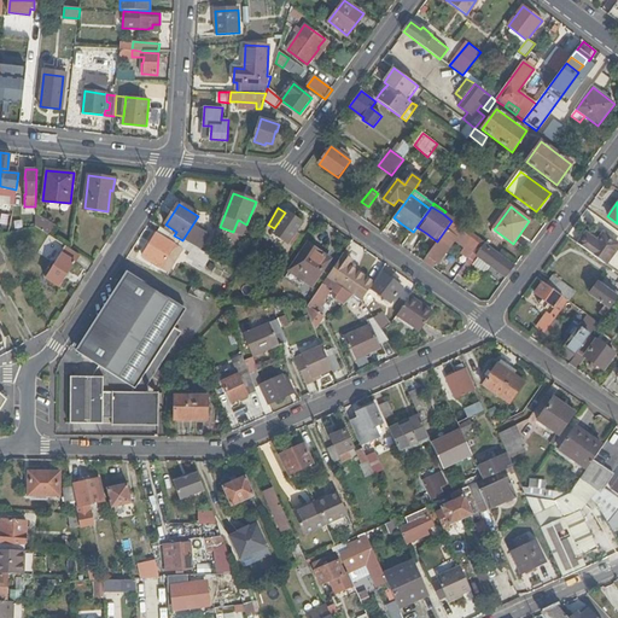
[(285,213),(274,228),(272,232),(291,246),(299,234),(296,232),(302,222),(286,211),(285,213)]
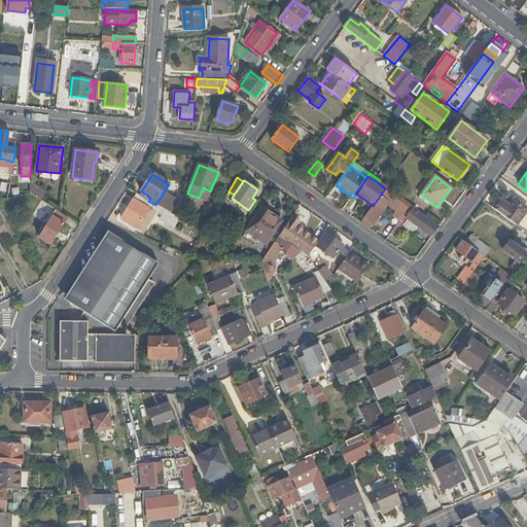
[(30,182),(30,194),(31,194),(43,202),(48,195),(30,182)]
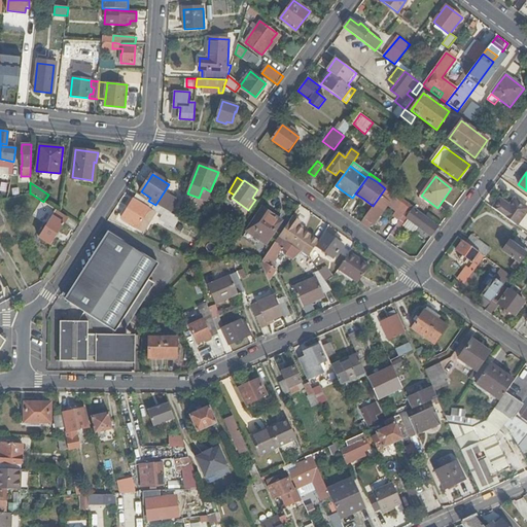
[(395,194),(386,187),(385,188),(373,206),(360,222),(370,229),(387,204),(393,196),(395,194)]
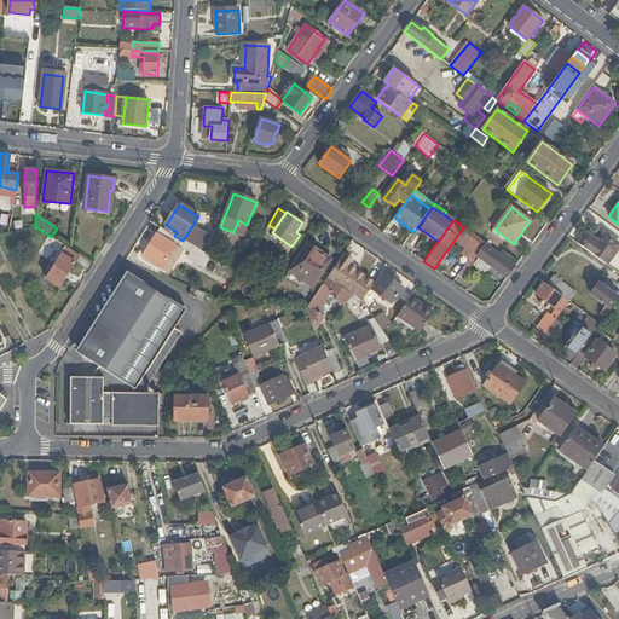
[(174,236),(160,227),(143,259),(161,270),(167,261),(169,264),(179,247),(207,262),(210,256),(208,255),(183,241),(174,236)]
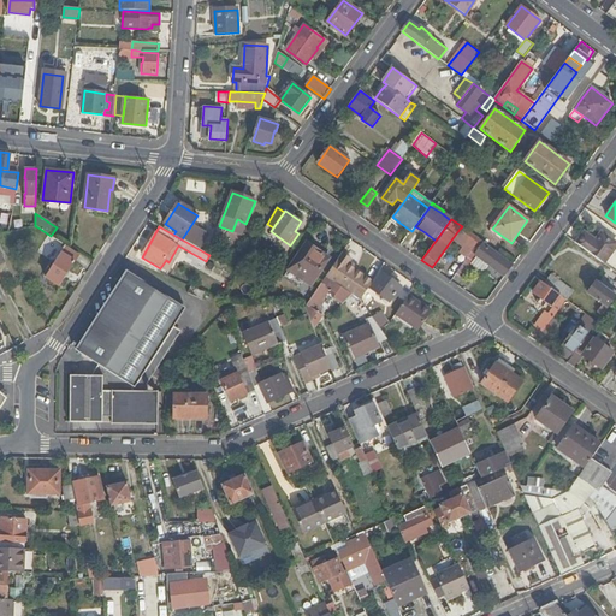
[(425,232),(415,226),(413,230),(422,236),(425,232)]
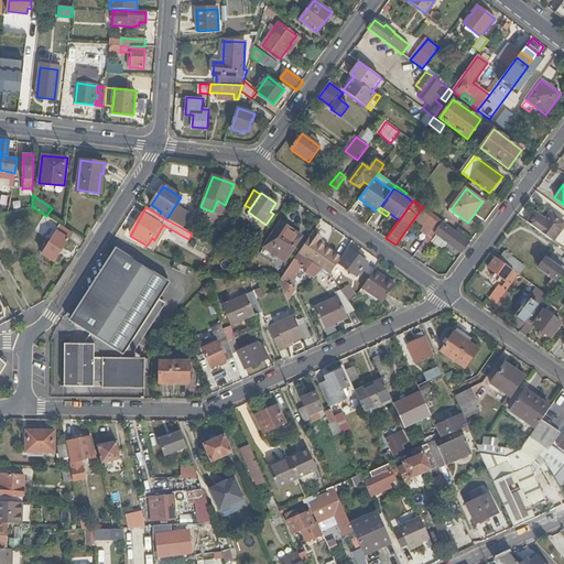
[(52,208),(46,216),(51,219),(53,220),(57,213),(52,208)]
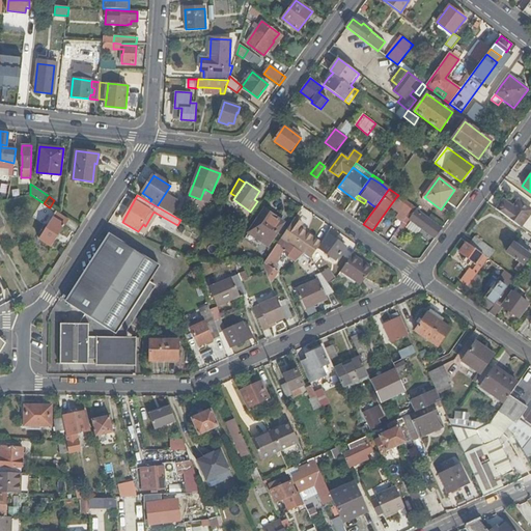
[(403,221),(415,206),(409,202),(407,204),(396,197),(390,205),(400,213),(397,217),(403,221)]
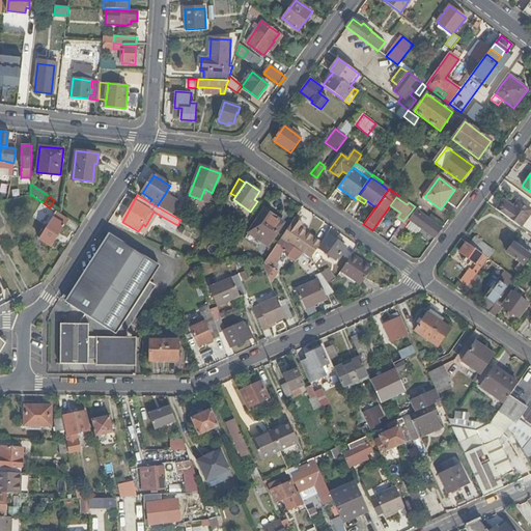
[(503,199),(496,210),(498,211),(504,203),(513,211),(520,202),(518,200),(512,206),(503,199)]
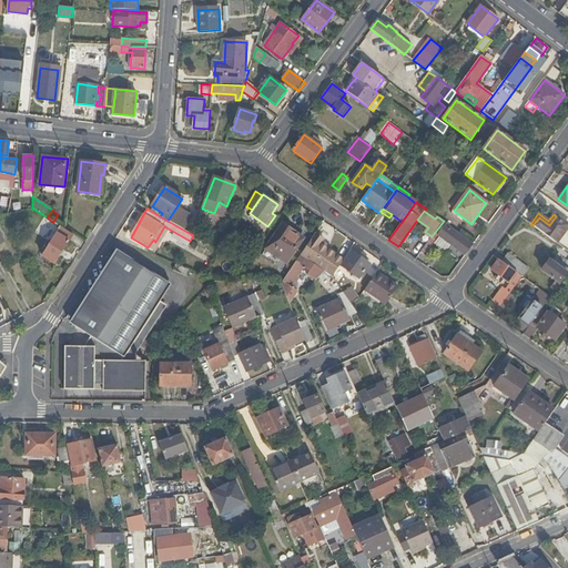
[(539,217),(533,225),(556,243),(567,226),(567,225),(556,216),(549,225),(539,217)]
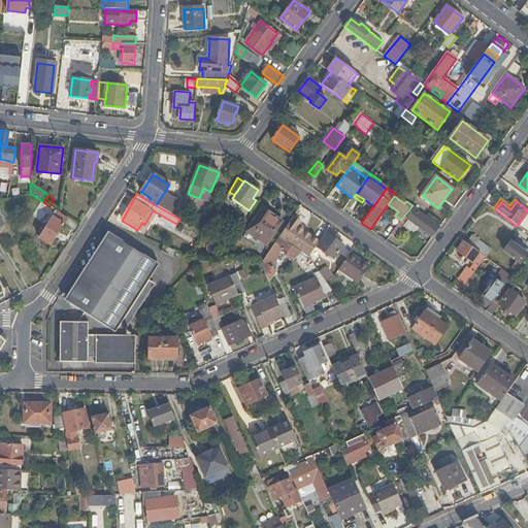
[(52,245),(69,219),(61,213),(57,210),(50,206),(47,205),(38,220),(47,225),(39,238),(52,245)]
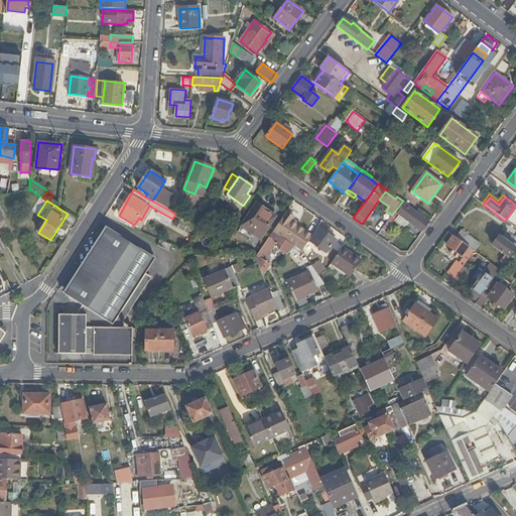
[(423,232),(429,223),(406,207),(407,204),(403,201),(392,215),(382,230),(386,233),(400,215),(423,232)]
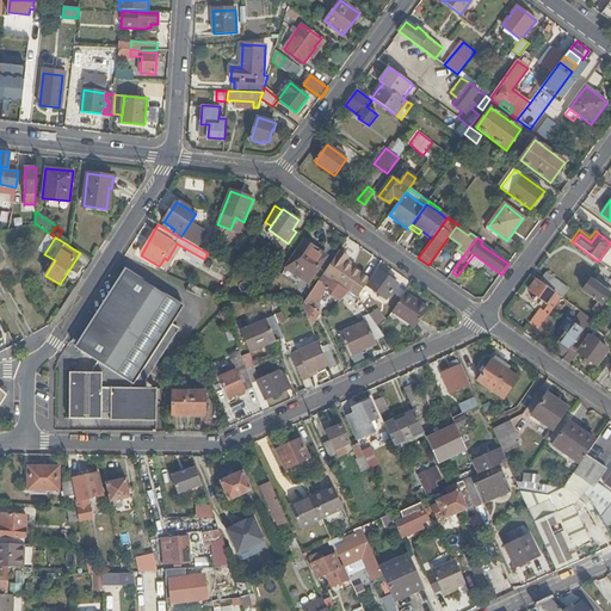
[(304,242),(287,269),(308,284),(327,257),(304,242)]
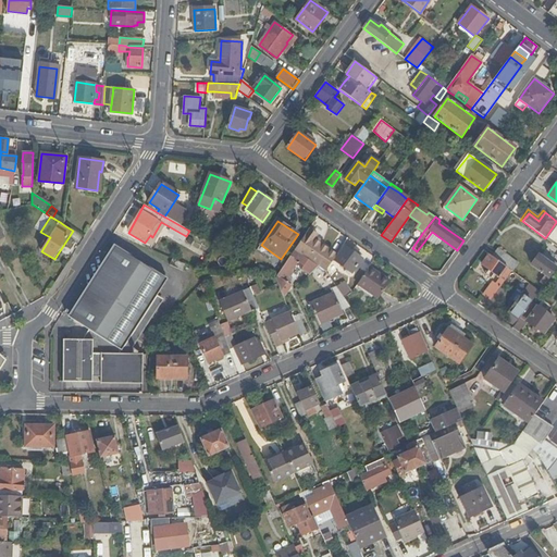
[(318,235),(309,229),(296,249),(319,265),(326,271),(334,259),(344,245),(336,240),(326,254),(317,246),(313,250),(309,247),(318,235)]
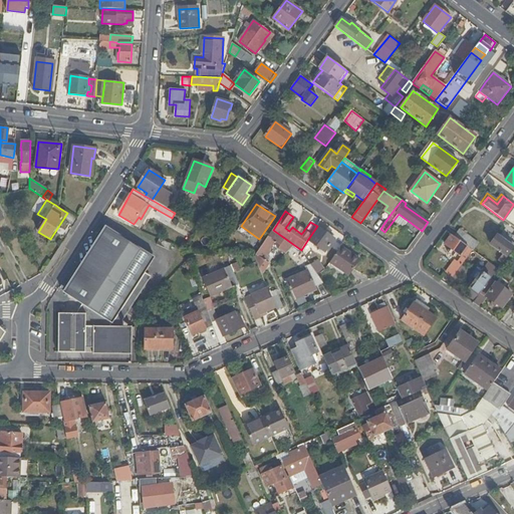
[(310,240),(308,239),(301,250),(305,256),(308,253),(306,251),(310,245),(309,244),(310,242),(325,253),(335,240),(318,228),(310,240)]
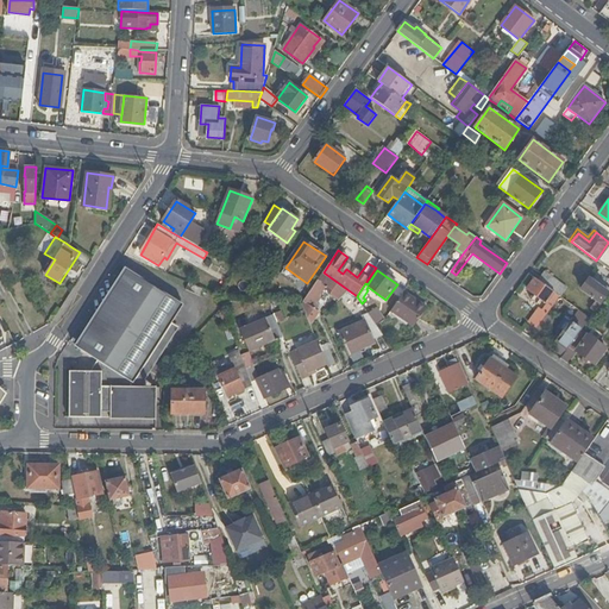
[(545,271),(538,280),(556,293),(560,296),(566,288),(545,271)]
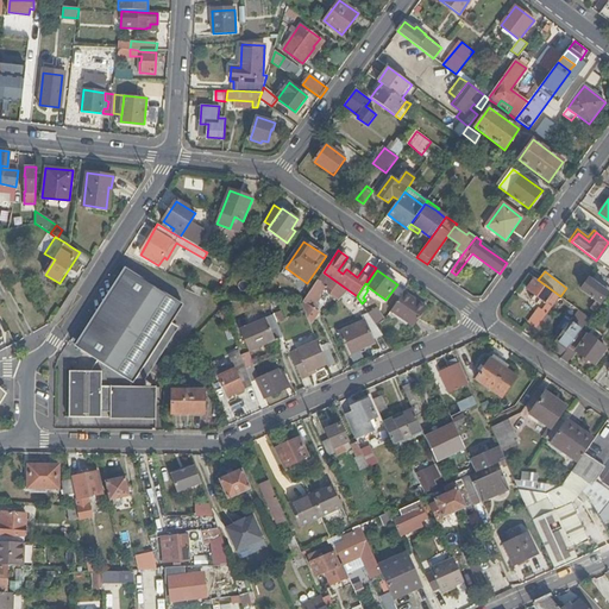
[(142,394),(142,388),(143,382),(176,331),(170,327),(182,308),(125,272),(77,347),(100,362),(92,372),(90,372),(85,378),(76,377),(76,419),(154,420),(154,402),(158,402),(159,389),(154,389),(154,394),(142,394)]
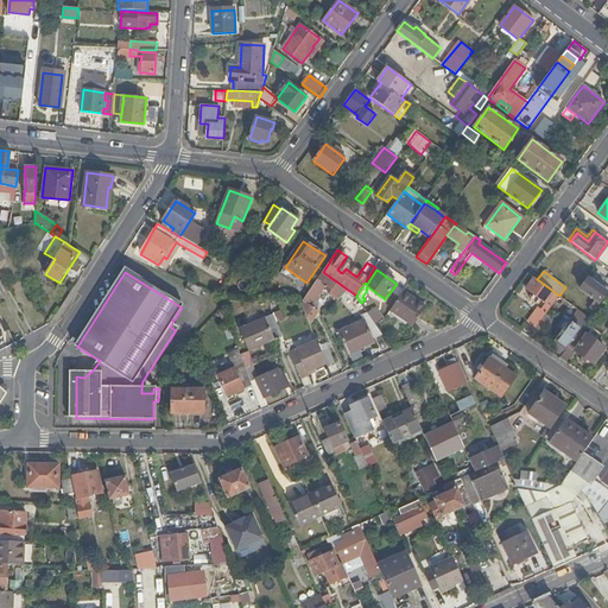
[(302,304),(304,309),(308,304),(311,308),(324,289),(330,292),(329,295),(339,301),(348,290),(323,272),(302,304)]
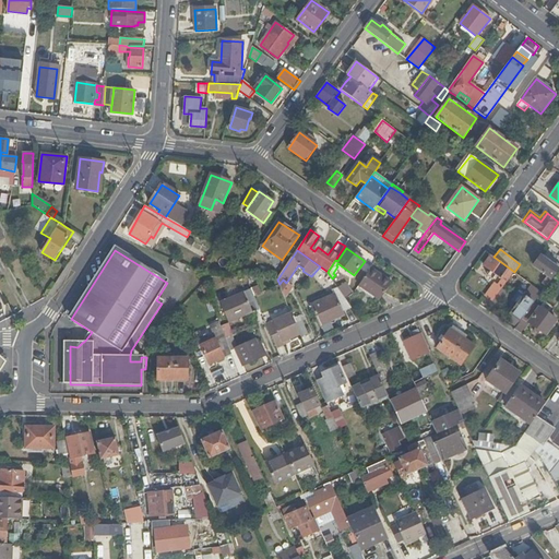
[(494,257),(490,254),(483,265),(502,280),(510,269),(494,257)]
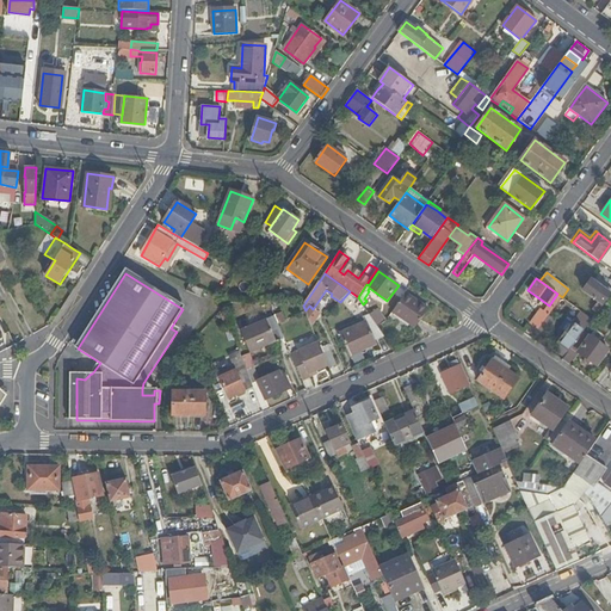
[(593,310),(598,313),(610,294),(610,290),(604,284),(602,288),(591,281),(584,290),(599,302),(593,310)]
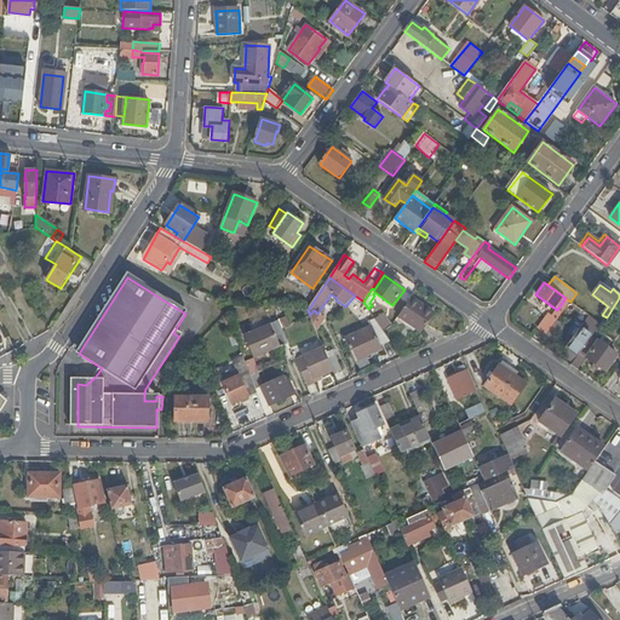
[(207,296),(193,288),(189,296),(204,303),(207,296)]
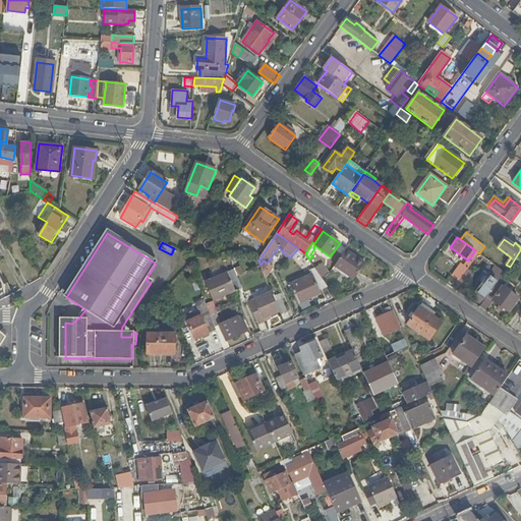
[(346,249),(335,266),(355,279),(365,264),(346,249)]
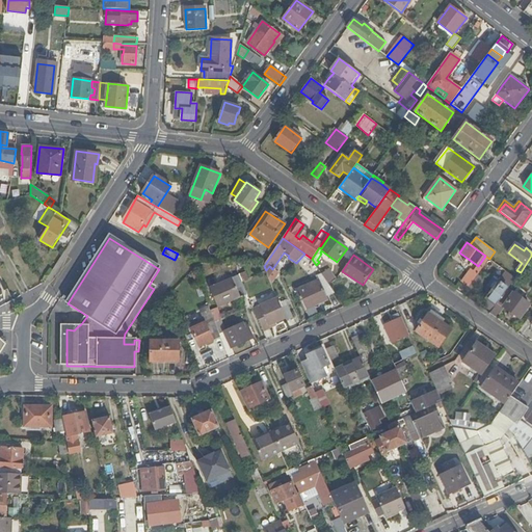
[(485,256),(478,266),(474,272),(478,275),(482,269),(489,259),(485,256)]
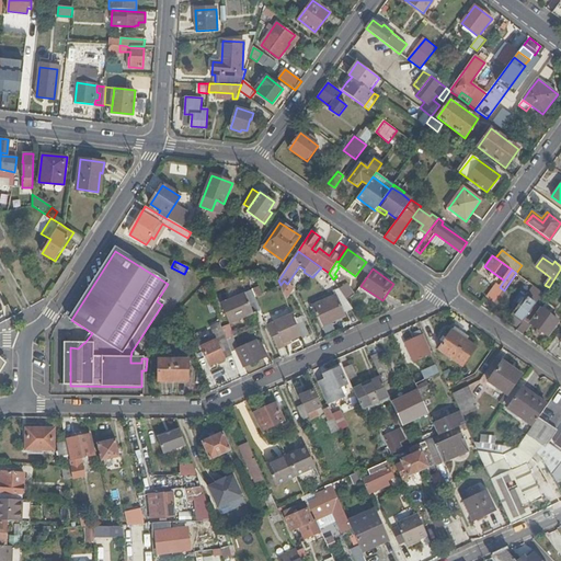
[(346,284),(340,289),(342,293),(347,300),(354,295),(346,284)]
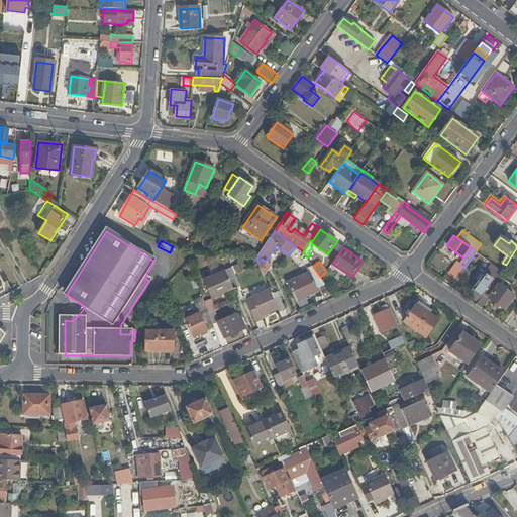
[(448,274),(456,279),(464,268),(460,265),(456,262),(448,274)]
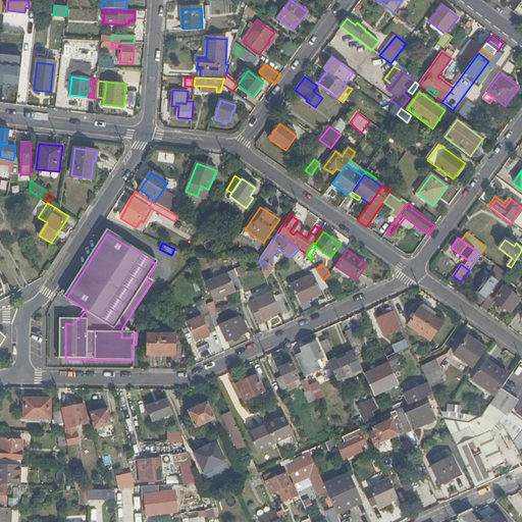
[(506,273),(497,267),(477,294),(486,300),(488,297),(506,273)]
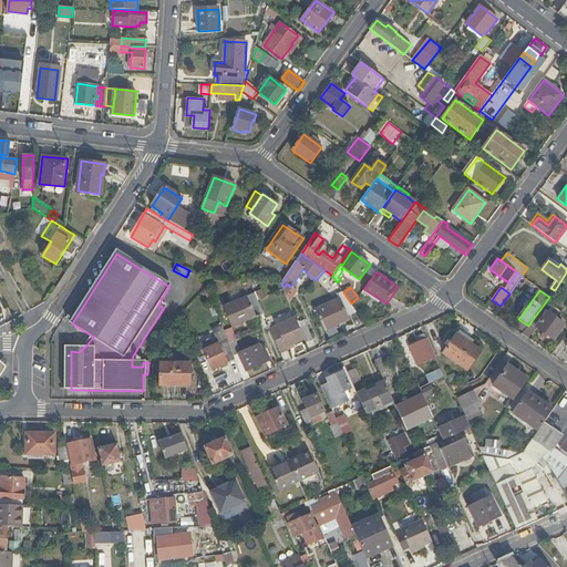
[(264,315),(255,294),(223,307),(232,328),(264,315)]
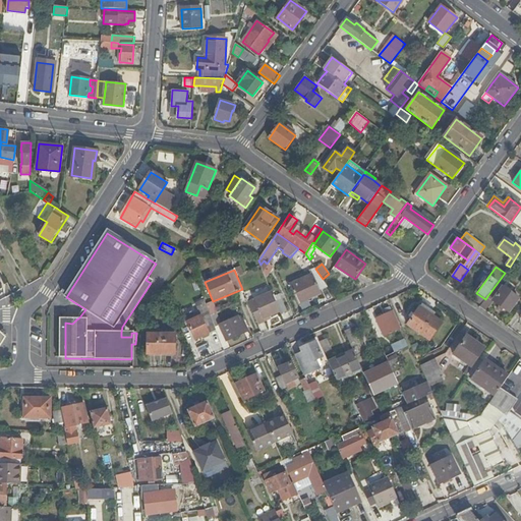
[(320,291),(328,287),(323,279),(317,272),(290,284),(298,303),(321,293),(320,291)]
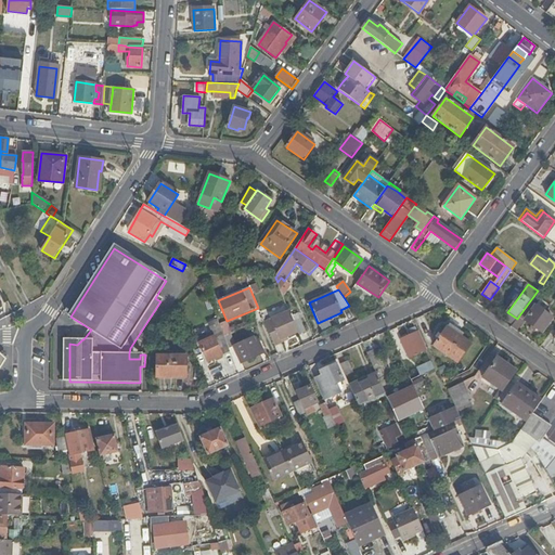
[(512,327),(518,332),(527,321),(532,325),(536,328),(542,333),(553,319),(536,306),(526,320),(519,315),(517,319),(512,327)]
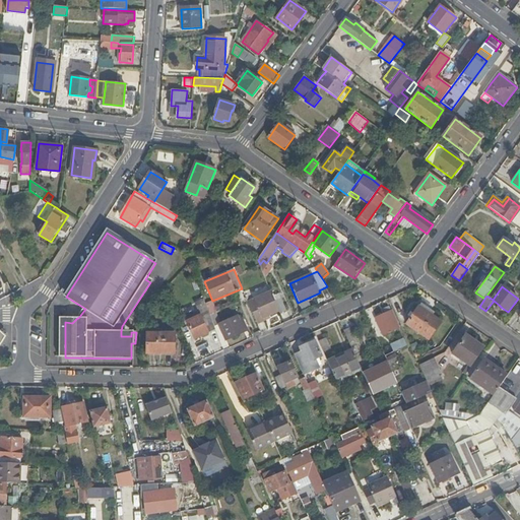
[(271,291),(248,302),(258,325),(264,322),(263,319),(270,316),(279,312),(273,297),(271,291)]
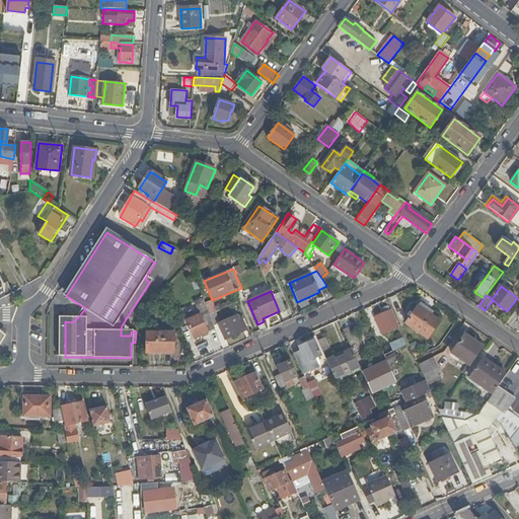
[(279,293),(273,296),(279,311),(281,314),(287,311),(279,293)]
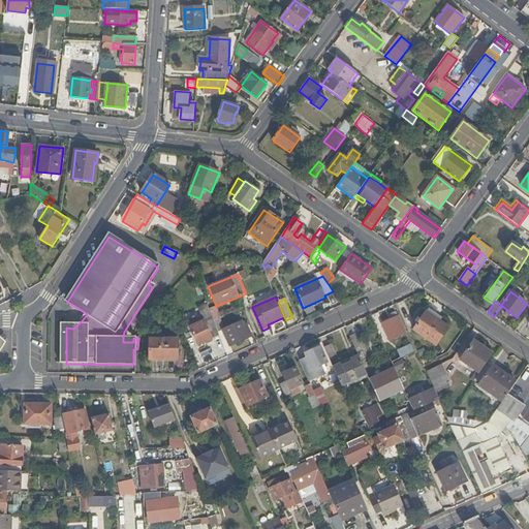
[(213,320),(208,304),(197,308),(204,320),(212,339),(219,336),(218,333),(213,320)]
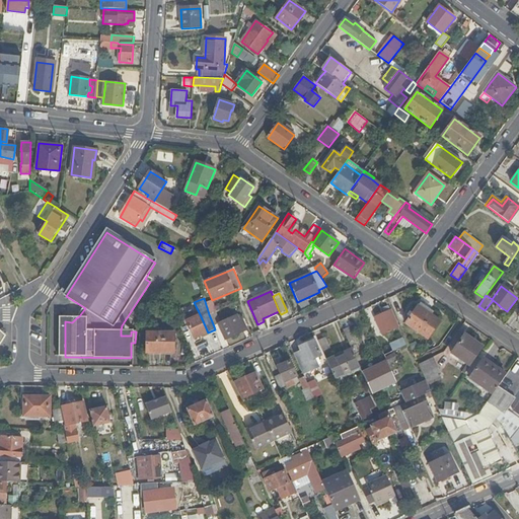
[(432,315),(434,312),(420,302),(406,322),(428,339),(440,321),(432,315)]
